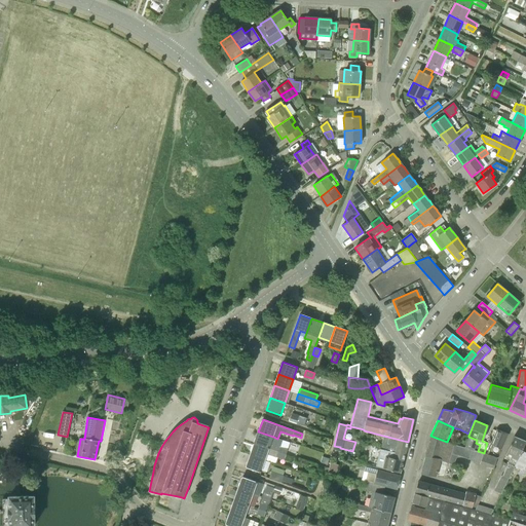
[(491,445),(502,449),(509,434),(496,428),(491,445)]
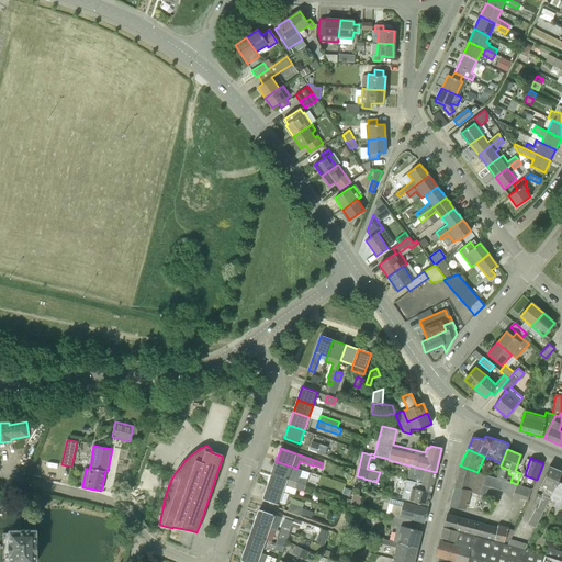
[(271,473),(316,490),(318,484),(307,480),(300,476),(290,472),(292,467),(276,461),(271,473)]
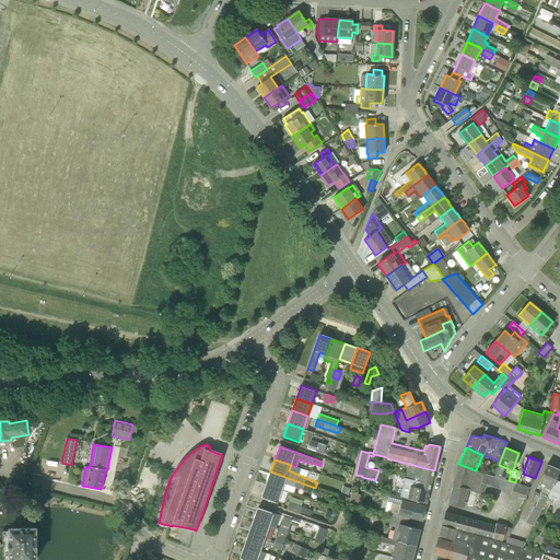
[(416,487),(429,490),(434,470),(408,464),(405,477),(418,480),(416,487)]
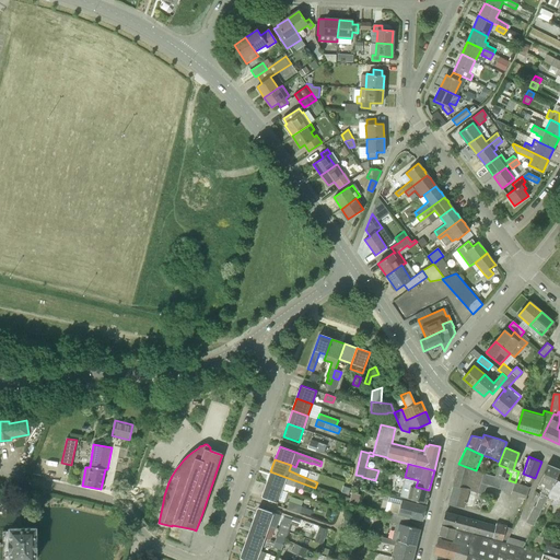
[(469,490),(487,497),(491,482),(501,486),(500,489),(511,493),(511,494),(526,499),(529,488),(515,482),(509,480),(476,470),(458,464),(447,504),(464,508),(469,490)]
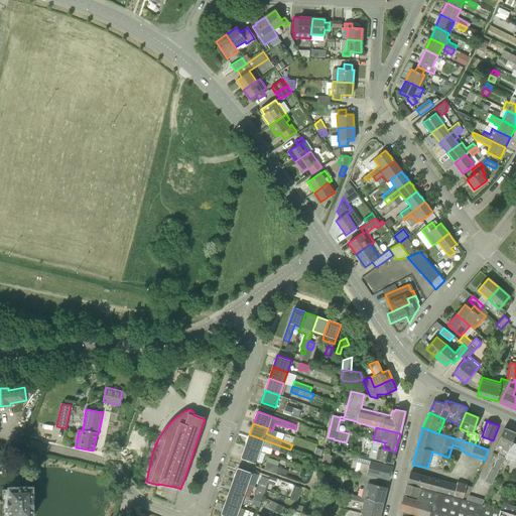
[(505,457),(512,440),(515,433),(504,427),(496,446),(500,448),(497,456),(498,456),(496,462),(492,468),(491,468),(489,474),(495,477),(505,457)]
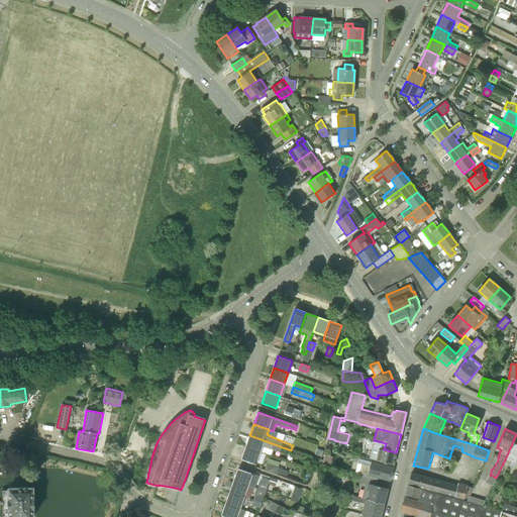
[(290,454),(291,450),(249,435),(245,447),(261,452),(263,446),(271,449),(272,449),(280,451),(290,454)]
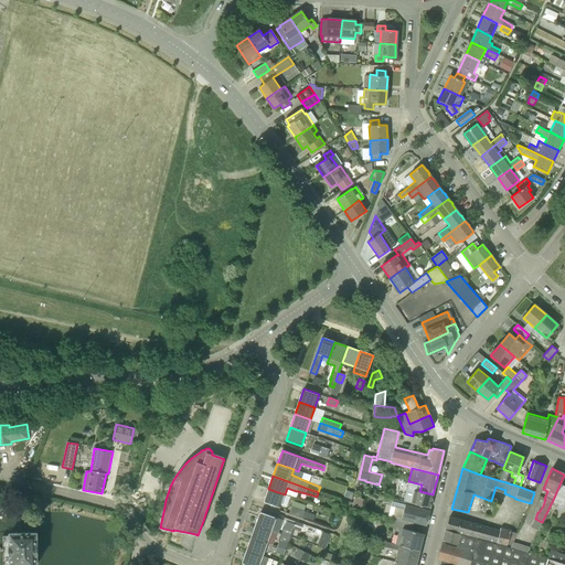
[(429,508),(433,494),(419,491),(422,484),(408,481),(406,493),(413,494),(411,503),(429,508)]
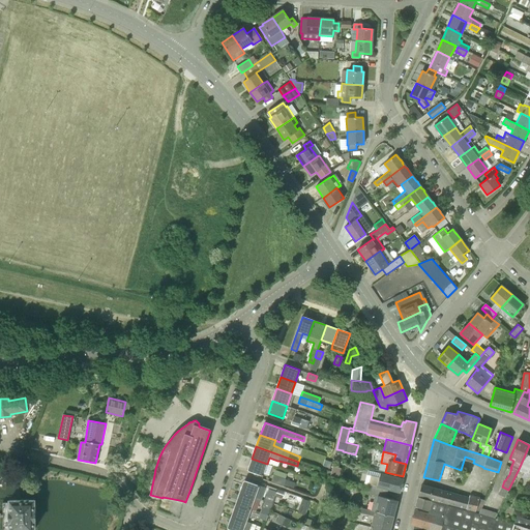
[(529,453),(526,452),(519,469),(528,473),(529,469),(529,453)]
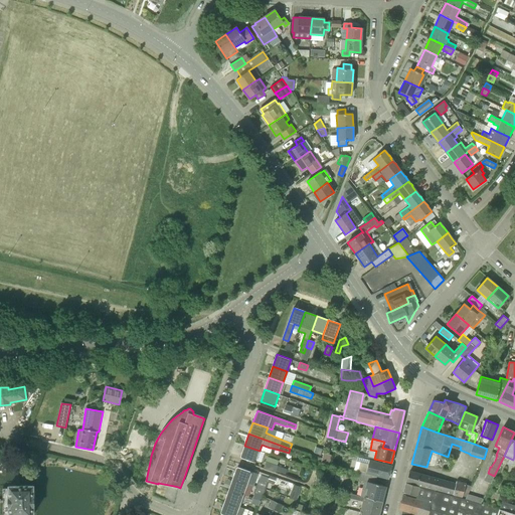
[(240,457),(254,462),(254,461),(255,461),(260,451),(244,446),(240,457)]
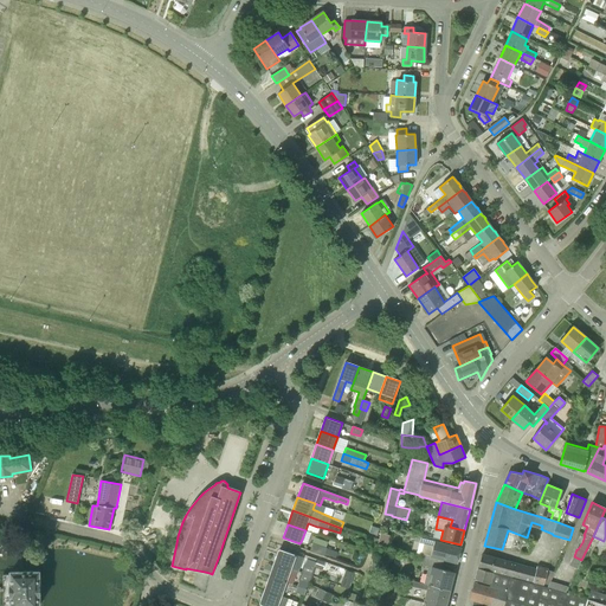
[(378,542),(387,545),(389,535),(380,533),(378,542)]
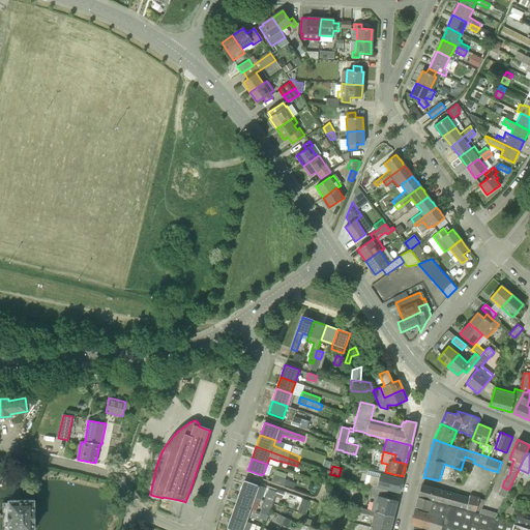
[(388,489),(400,492),(403,479),(363,470),(360,482),(372,486),(387,490),(388,489)]
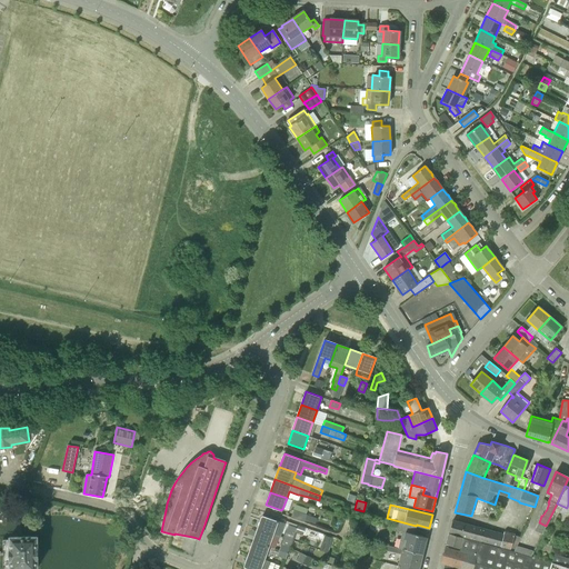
[(290,517),(305,522),(307,515),(293,510),(290,517)]
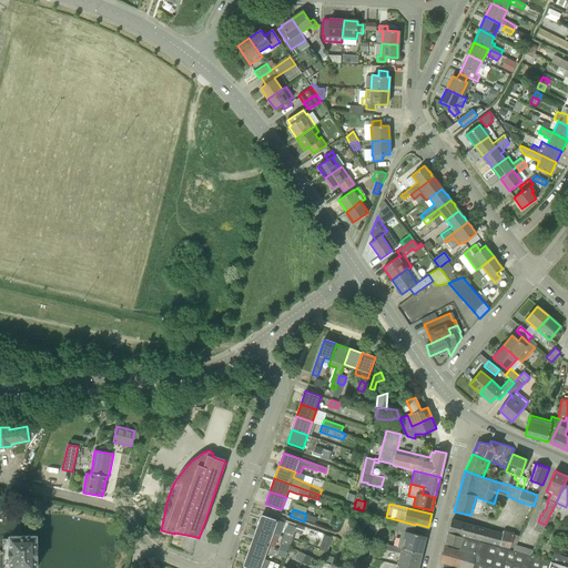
[(257,527),(279,535),(280,536),(284,523),(262,515),(257,527)]
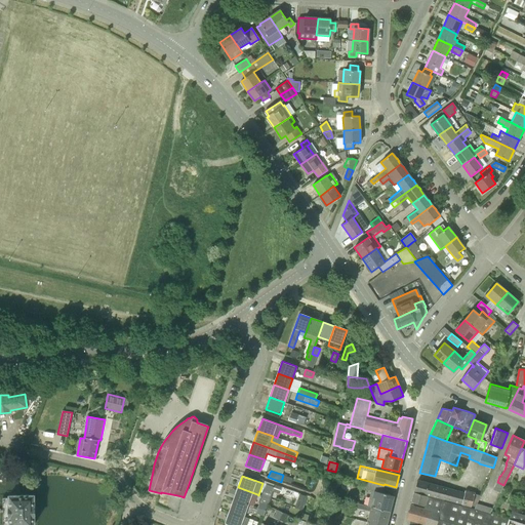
[(414,492),(443,499),(446,488),(417,480),(414,492)]
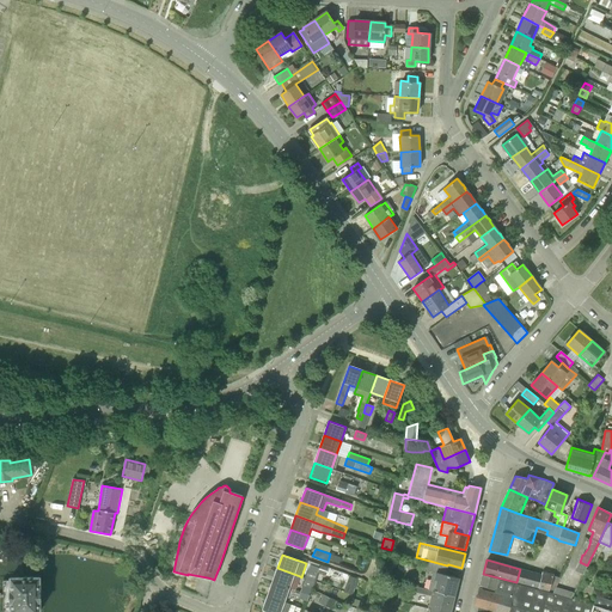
[(459,577),(446,574),(447,565),(429,561),(427,570),(433,571),(428,589),(454,597),(459,577)]
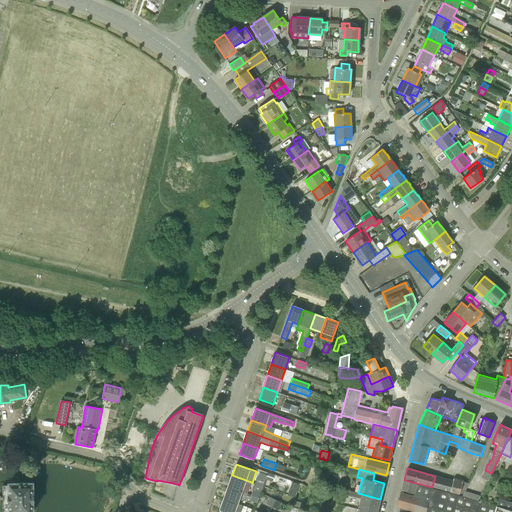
[(257,477),(265,480),(267,475),(259,472),(257,477)]
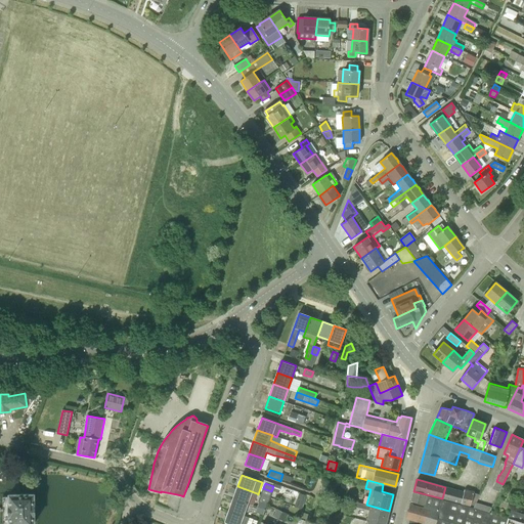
[(320,492),(334,496),(336,488),(322,485),(320,492)]
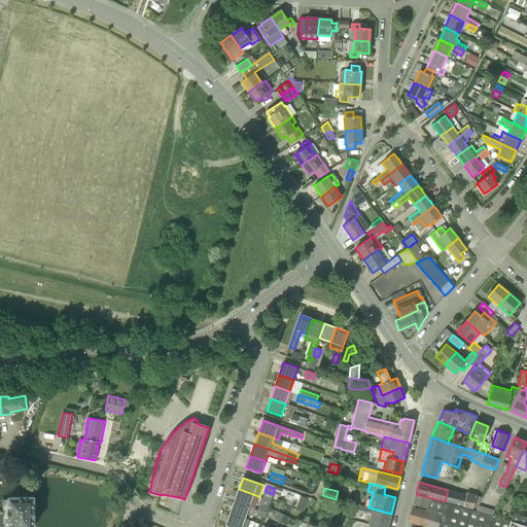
[(235,501),(253,507),(254,508),(258,496),(239,489),(235,501)]
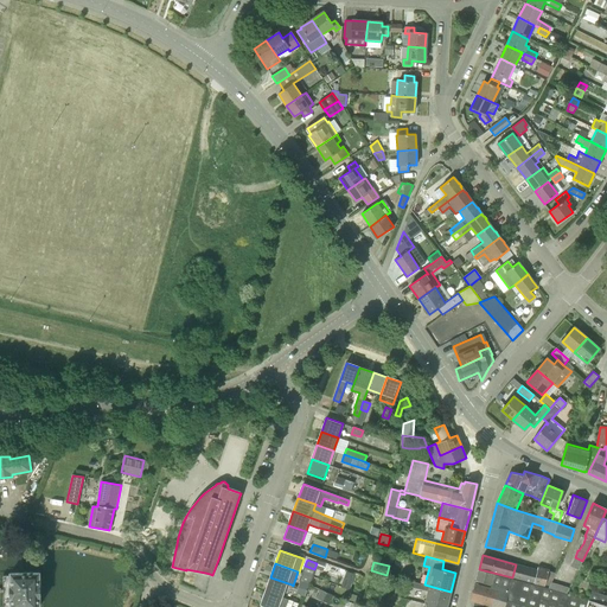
[(512,577),(545,587),(545,585),(549,586),(551,582),(556,573),(549,570),(549,569),(538,567),(537,570),(516,564),(512,577)]
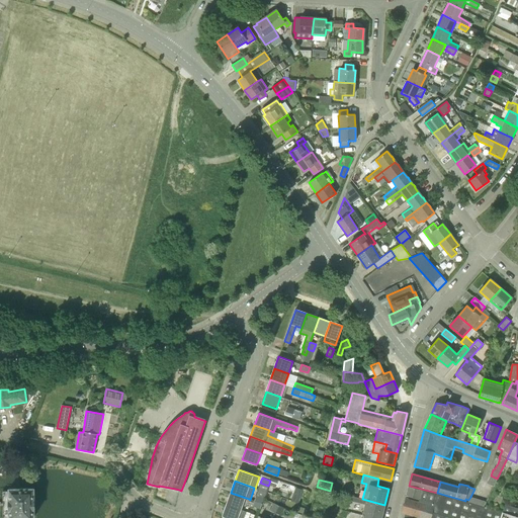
[(406,495),(407,496),(434,503),(437,493),(409,486),(406,495)]
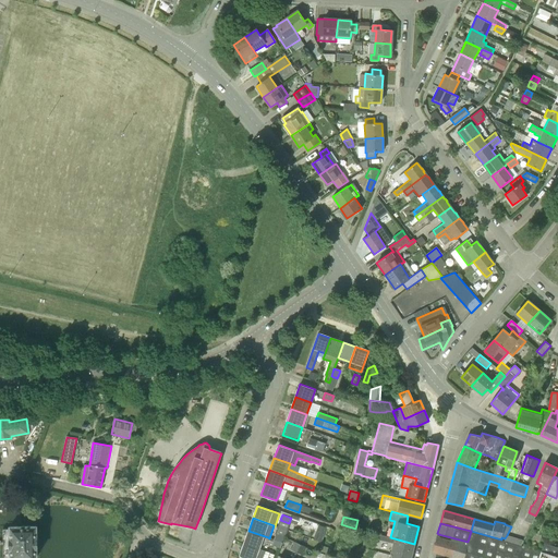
[(9,524),(9,557),(37,557),(37,524),(9,524)]
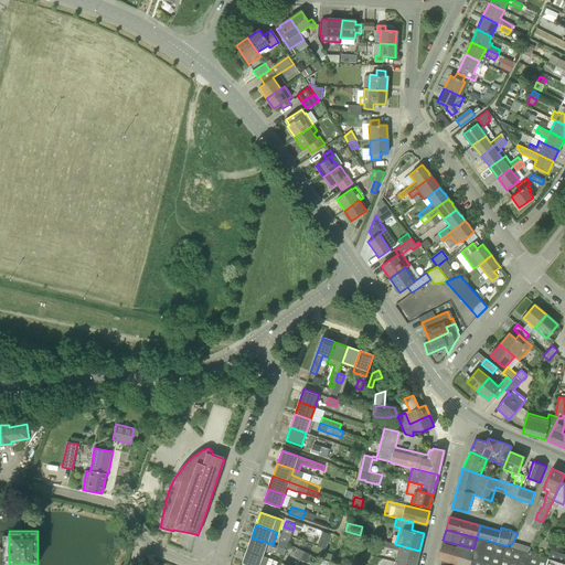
[(247,551),(267,557),(272,544),(252,537),(247,551)]
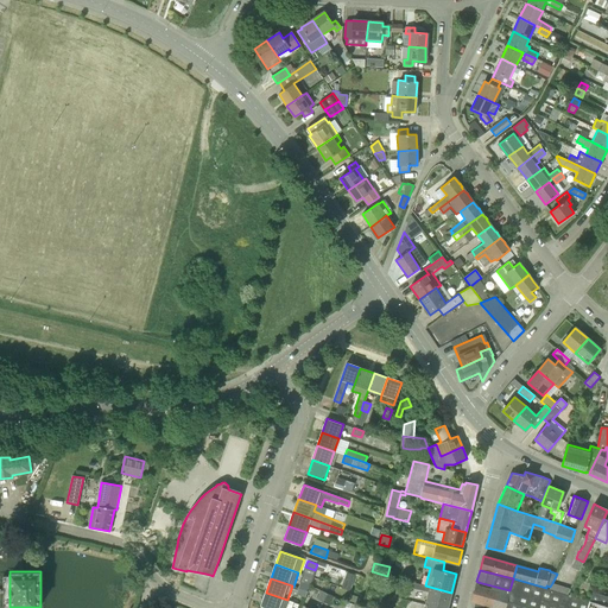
[(474,607),(607,607),(607,596),(593,591),(589,601),(568,595),(549,589),(546,588),(513,578),(510,590),(477,582),(476,586),(475,584),(470,601),(475,602),(474,607)]
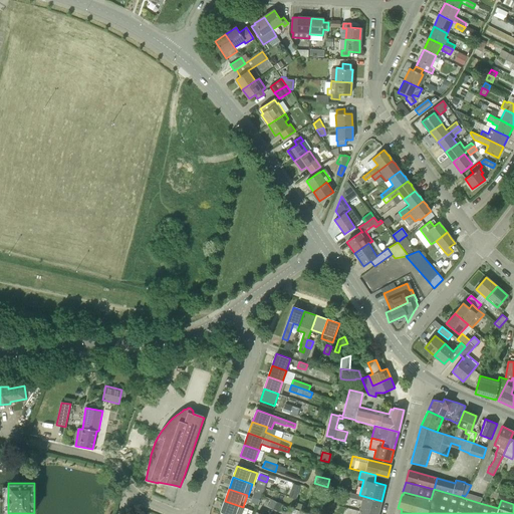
[(359,513),(377,513),(381,501),(359,495),(348,493),(347,497),(363,501),(359,513)]
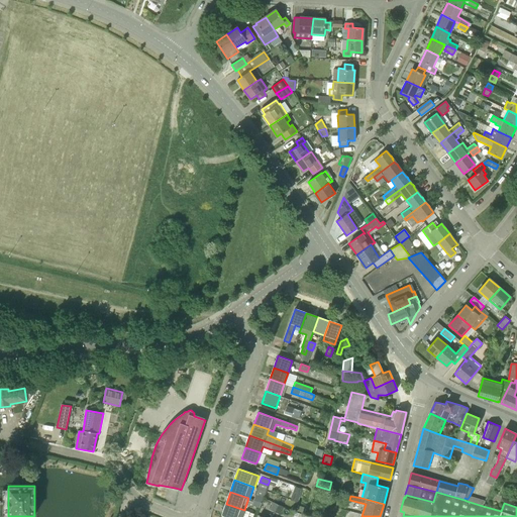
[(468,499),(467,501),(483,506),(485,500),(470,496),(468,499)]
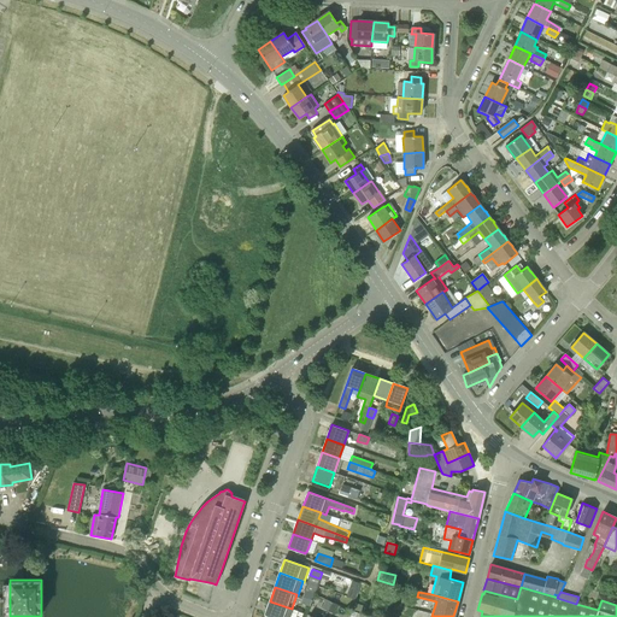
[(322,609),(329,611),(333,603),(325,599),(322,609)]
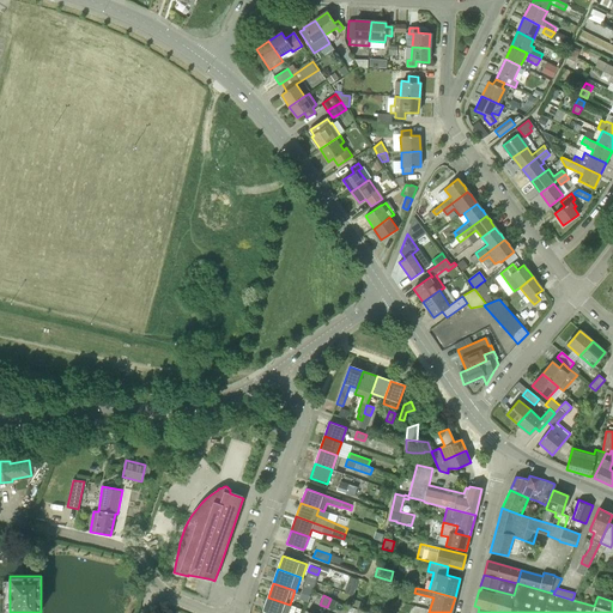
[(290,605),(268,598),(263,611),(268,612),(289,612),(291,606),(290,605)]
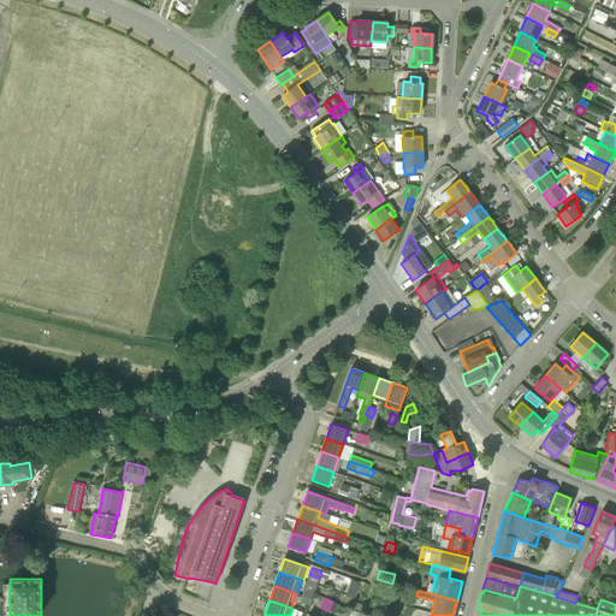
[(329,610),(335,612),(338,604),(332,602),(329,610)]
